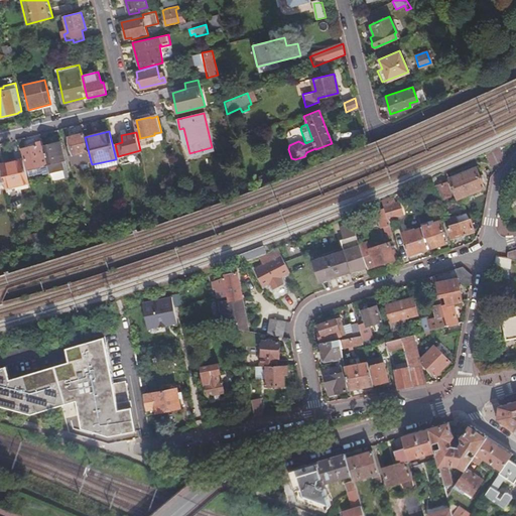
[(85,137),(84,133),(69,137),(72,147),(67,148),(71,165),(91,161),(85,137)]
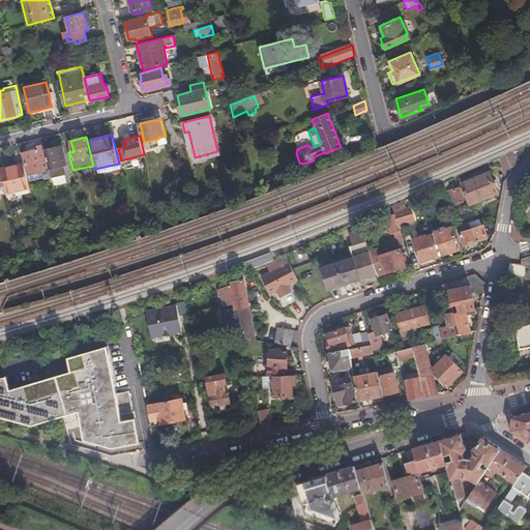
[(61,147),(43,151),(53,185),(69,181),(61,147)]
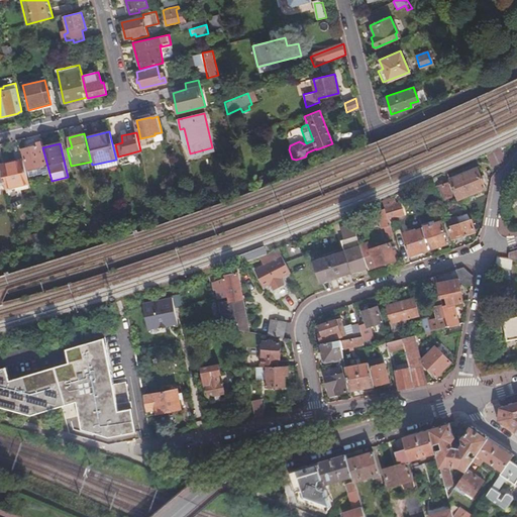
[(37,145),(23,149),(28,169),(41,166),(37,145)]
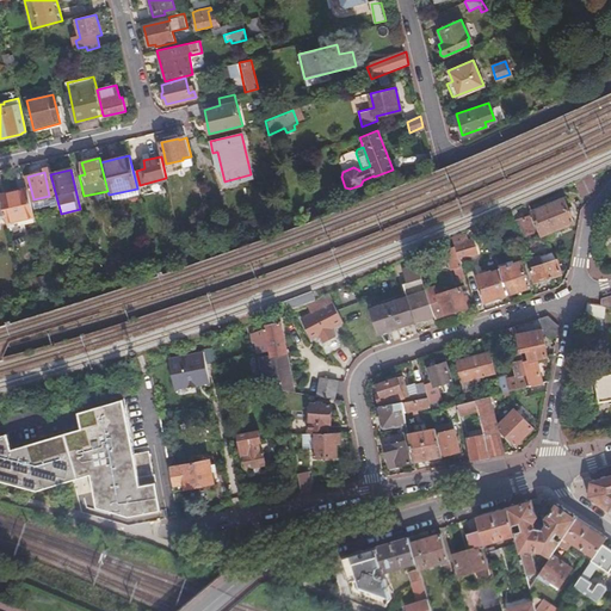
[(35,218),(28,189),(0,195),(0,196),(6,223),(7,224),(35,218)]
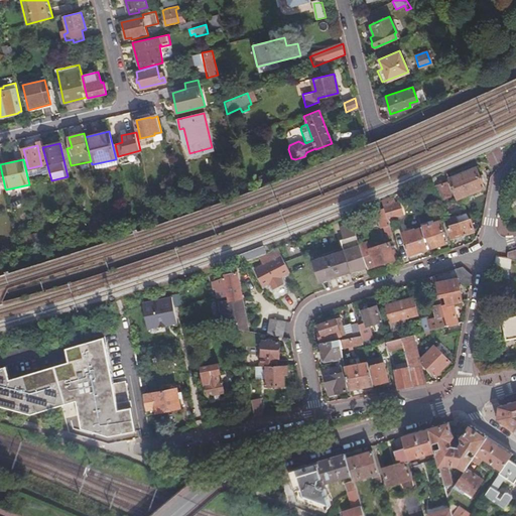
[(450,179),(459,200),(486,188),(478,169),(450,179)]
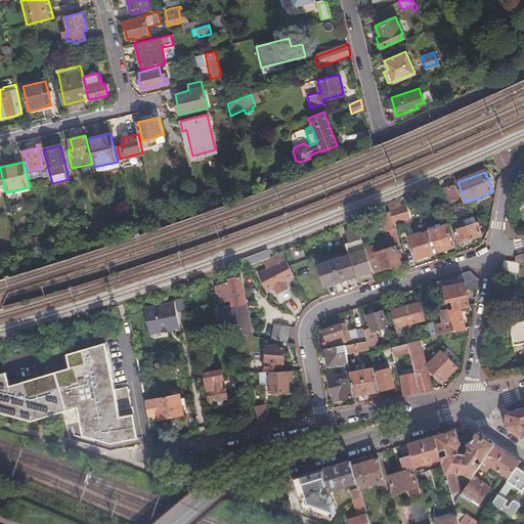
[(266,176),(257,180),(260,187),(269,184),(266,176)]
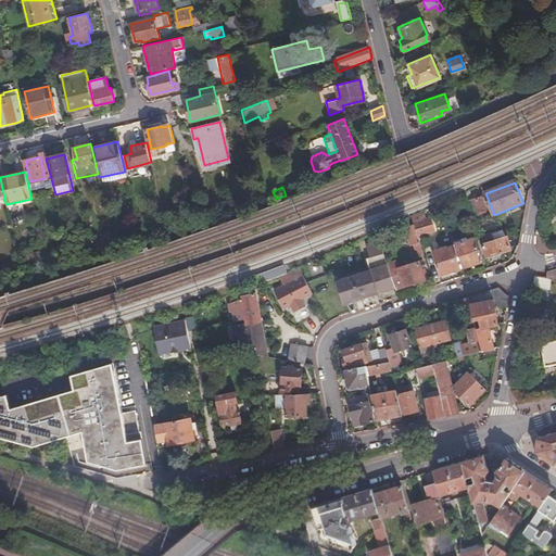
[(464,194),(472,222),(483,218),(482,213),(488,211),(483,198),(478,200),(477,197),(471,199),(470,192),(464,194)]
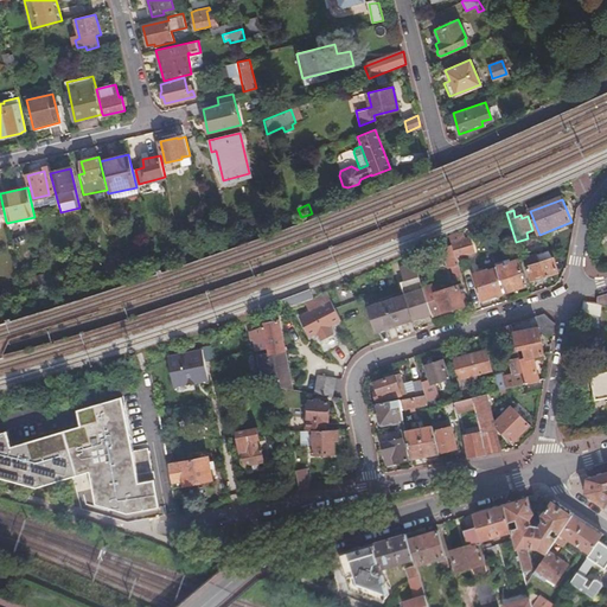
[(454,235),(449,237),(452,244),(457,259),(474,253),(470,238),(461,241),(460,238),(455,240),(454,235)]
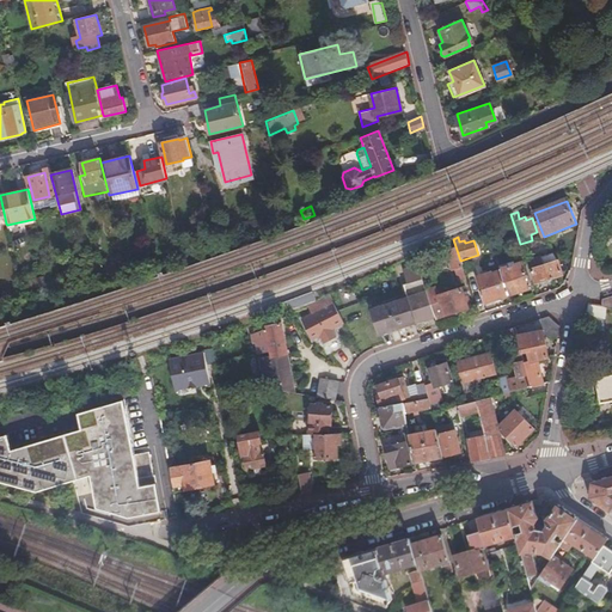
[(460,261),(456,246),(453,239),(439,246),(441,252),(446,250),(453,271),(456,270),(459,281),(466,279),(460,261)]
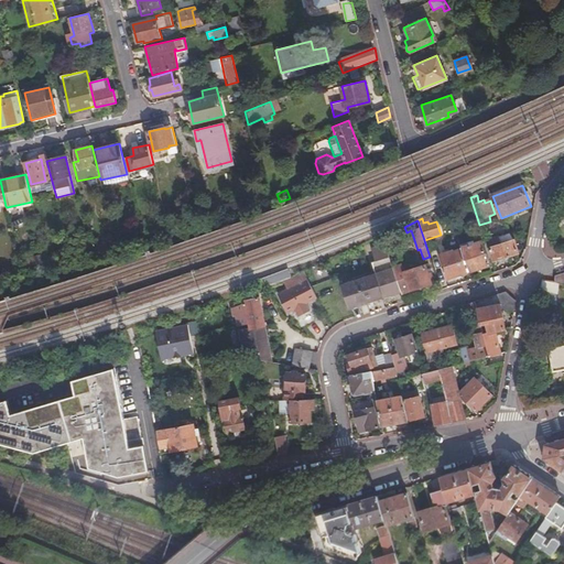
[(187,234),(197,231),(195,224),(185,226),(187,234)]
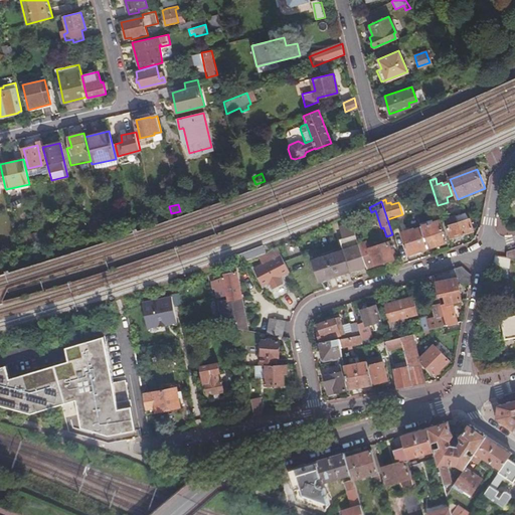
[(421,228),(427,248),(448,241),(441,220),(423,225),(419,214),(417,214),(421,228)]
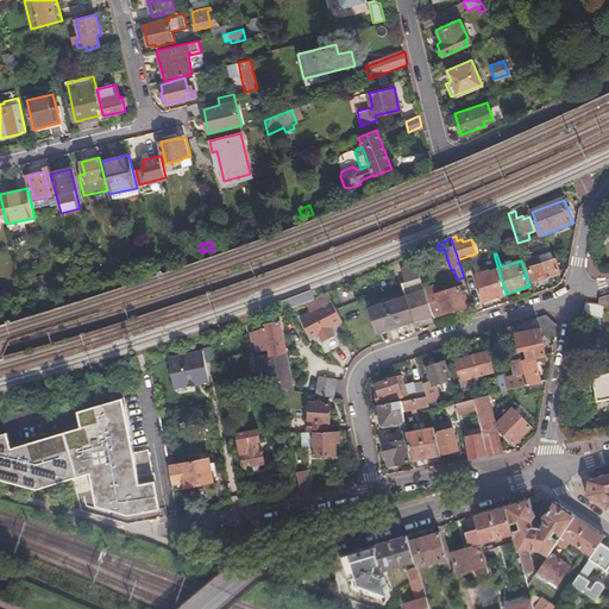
[(534,282),(560,274),(556,261),(551,253),(527,261),(534,282)]
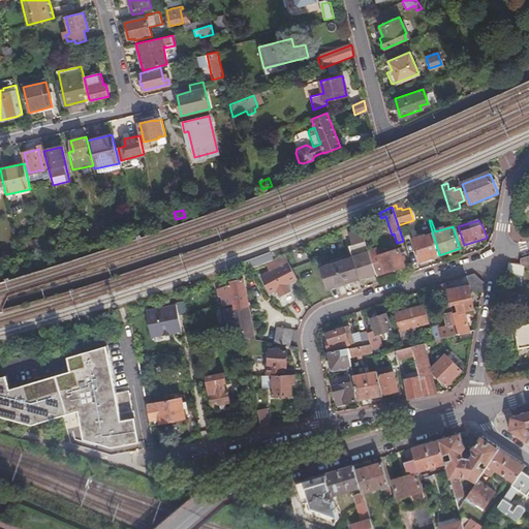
[(109,231),(109,227),(107,225),(87,230),(88,237),(109,231)]
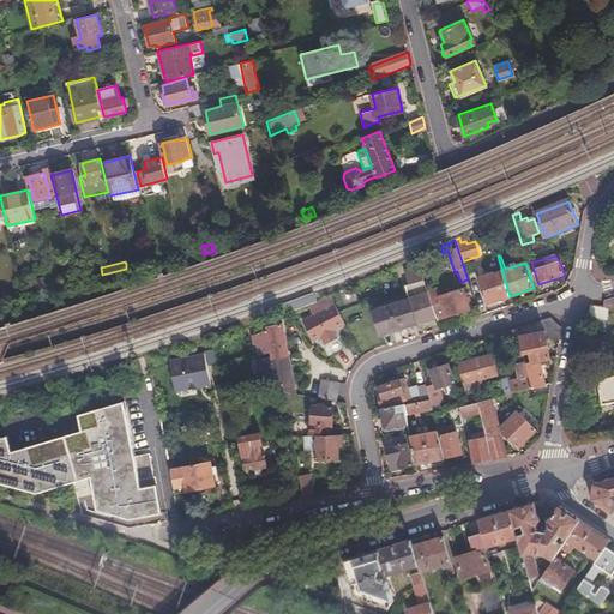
[(127,272),(140,269),(138,262),(126,264),(126,269),(127,272)]
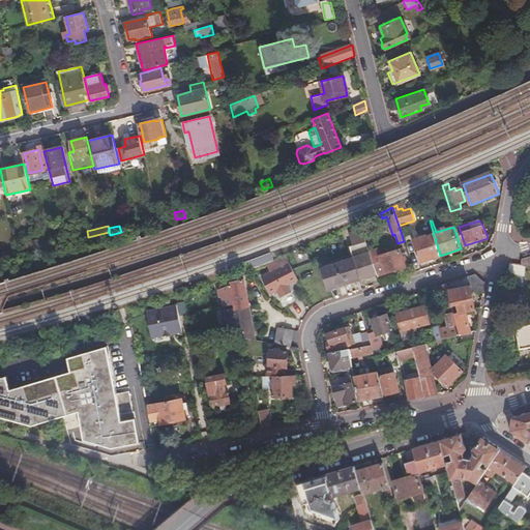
[(350,247),(353,259),(359,280),(359,278),(369,276),(369,277),(378,274),(370,252),(363,231),(350,235),(354,246),(350,247)]
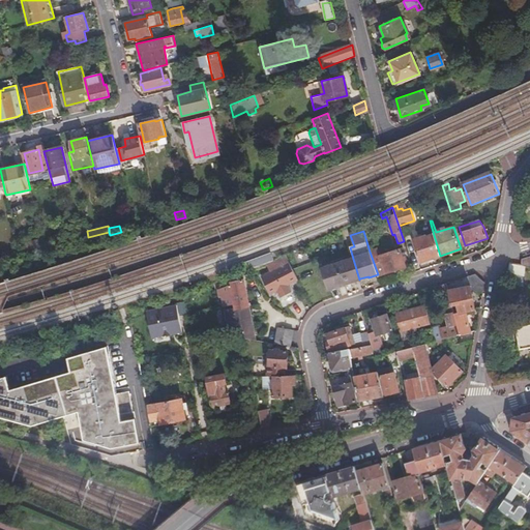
[(421,262),(440,256),(434,235),(427,237),(425,236),(414,239),(421,262)]
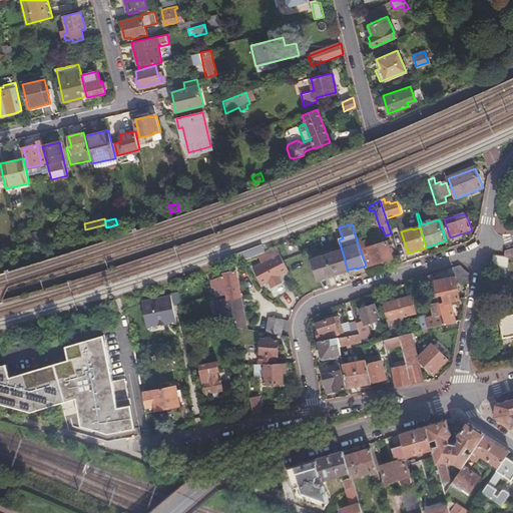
[(395,258),(390,242),(366,249),(364,241),(358,243),(366,266),(366,268),(395,258)]
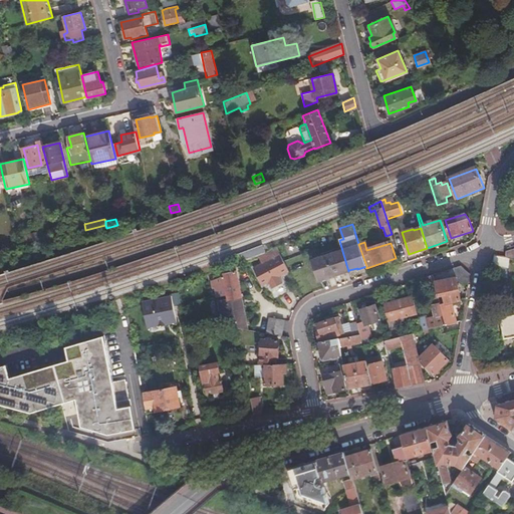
[(240,263),(261,255),(259,247),(237,255),(240,263)]
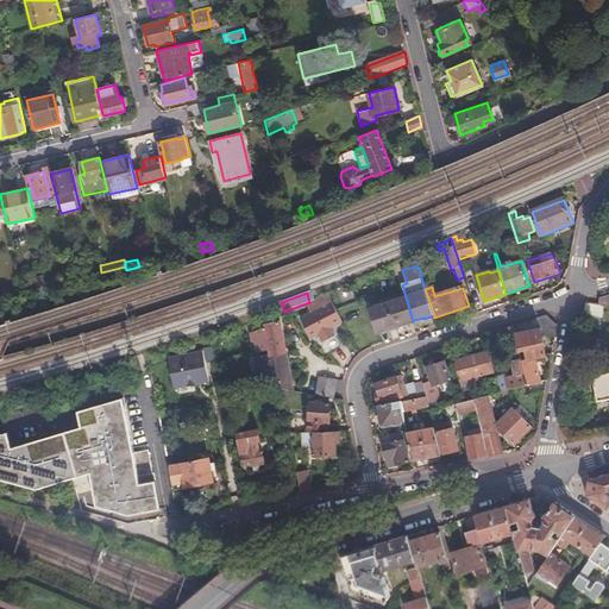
[(327,294),(309,302),(320,345),(336,337),(332,330),(343,324),(327,294)]
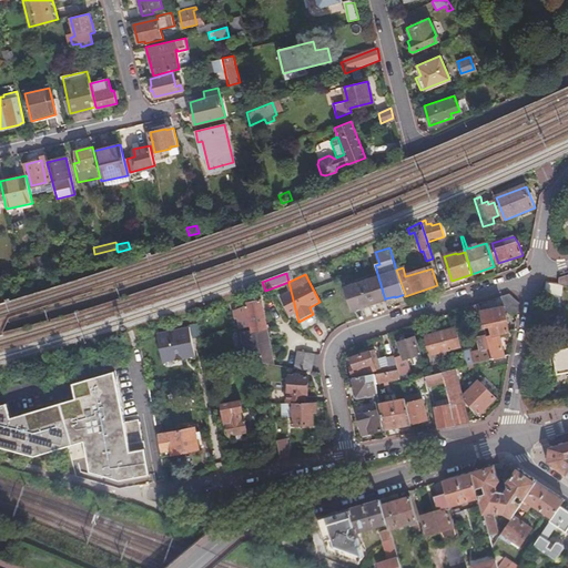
[(561,286),(567,286),(567,275),(559,279),(558,285),(561,286)]
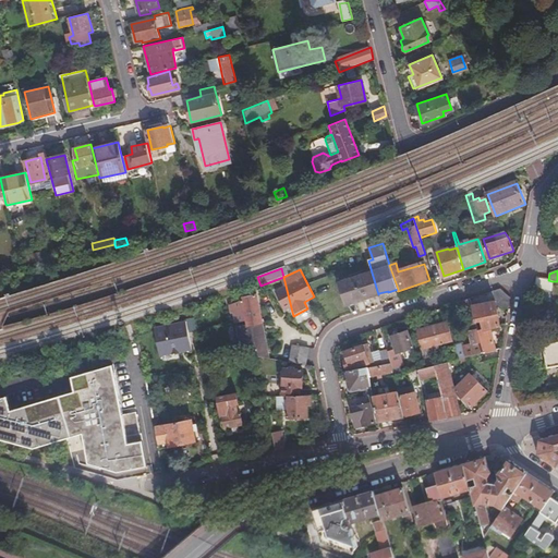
[(378,294),(372,273),(340,283),(347,304),(378,294)]
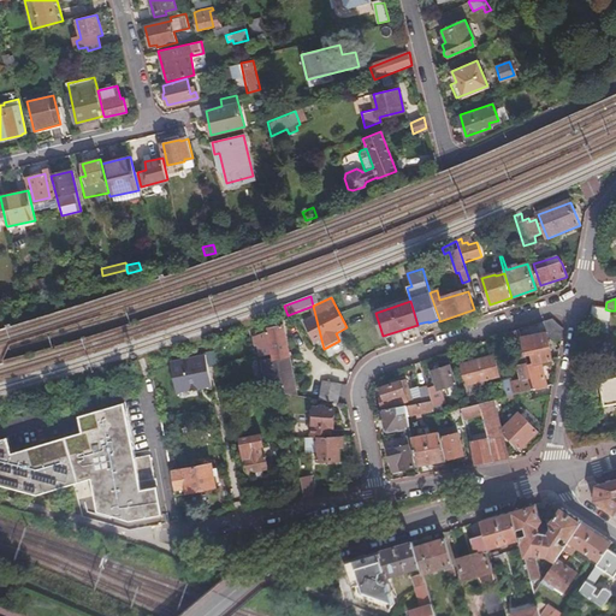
[(605,309),(592,307),(587,331),(608,335),(606,323),(609,311),(605,309)]
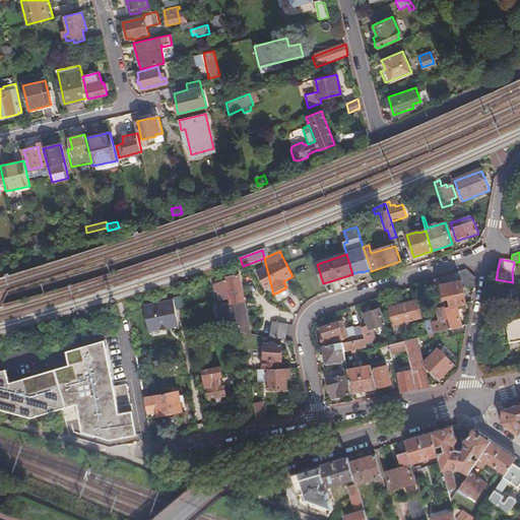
[(465,270),(439,278),(451,330),(462,327),(457,307),(465,304),(462,286),(474,288),(476,279),(465,270)]
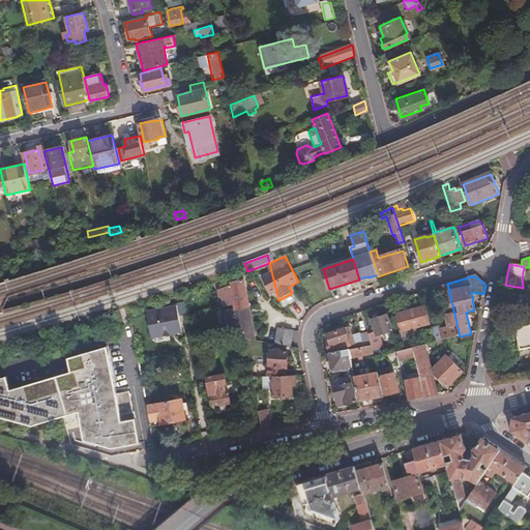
[(242,336),(242,339),(259,342),(258,335),(255,334),(248,308),(241,281),(229,284),(234,310),(225,311),(228,328),(238,326),(240,325),(242,336)]
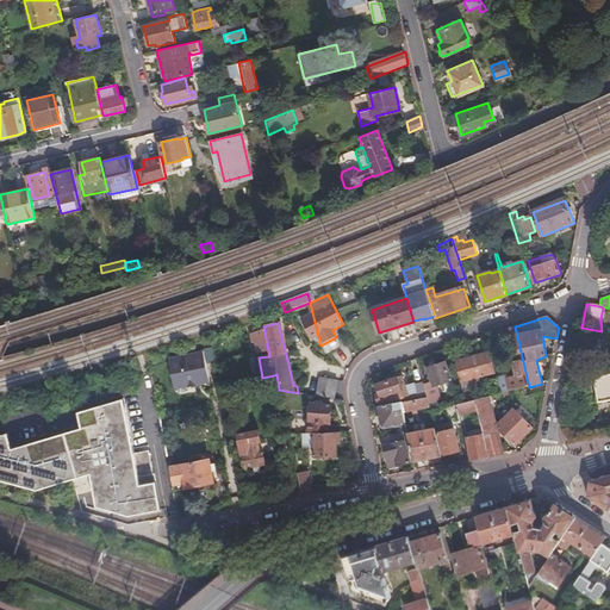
[(524,377),(498,383),(500,394),(509,392),(529,387),(515,327),(505,330),(514,363),(517,362),(520,368),(522,368),(524,377)]
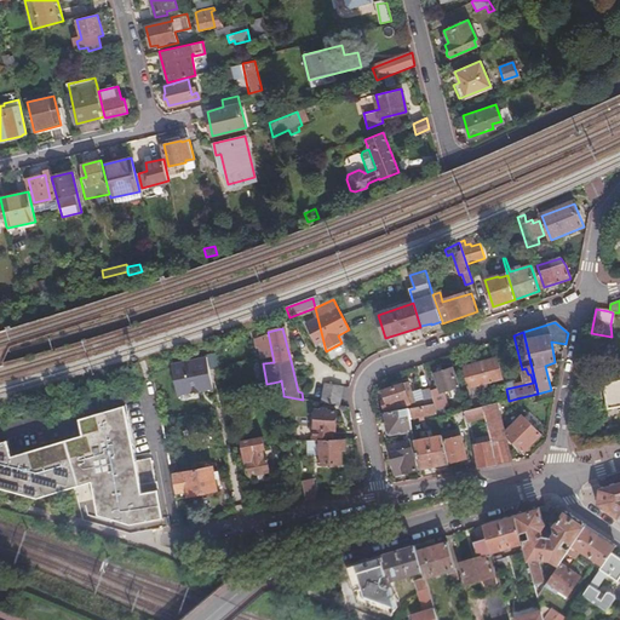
[(168,366),(176,396),(211,389),(205,357),(168,366)]
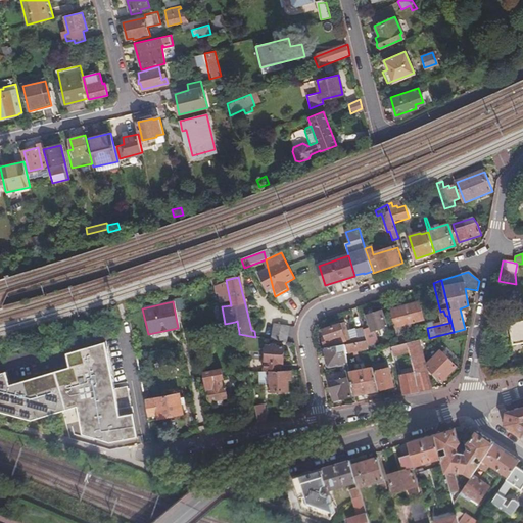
[(421,302),(390,311),(399,345),(408,343),(409,343),(408,339),(406,339),(403,331),(411,329),(410,325),(425,321),(421,302)]
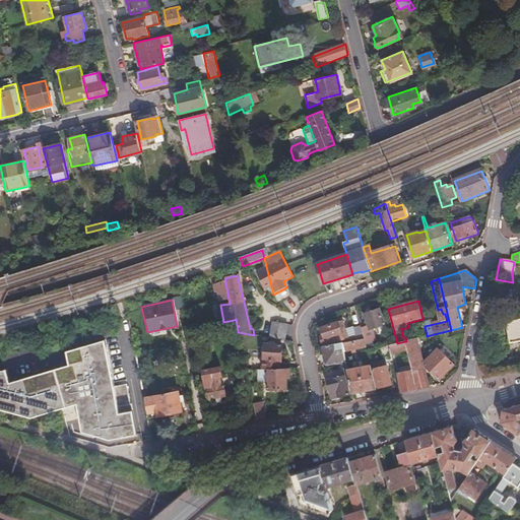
[(380,309),(365,314),(368,321),(365,322),(367,326),(362,328),(365,339),(368,348),(368,350),(374,348),(372,342),(377,341),(373,328),(385,324),(380,309)]
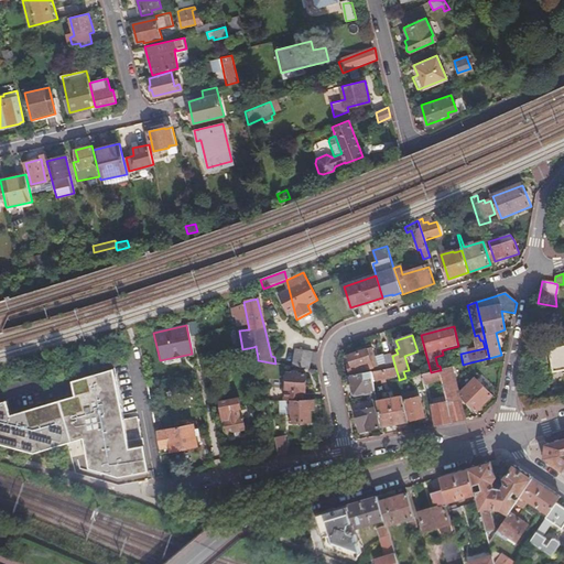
[(563,346),(549,349),(554,372),(563,370),(563,346)]
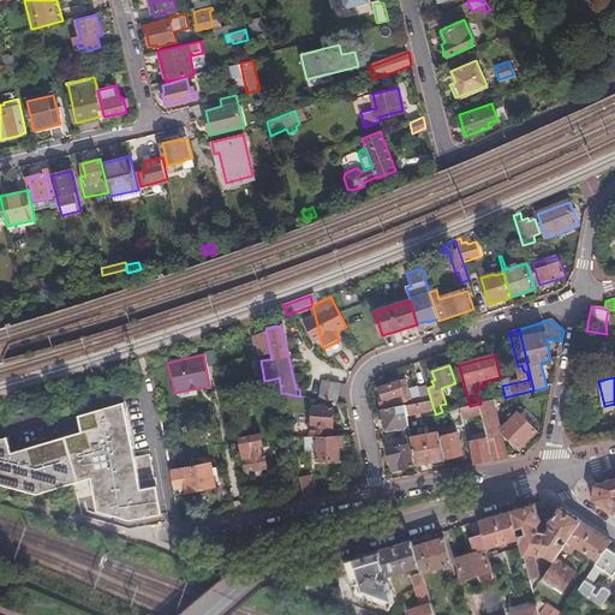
[(320,399),(336,402),(340,383),(323,380),(320,399)]
